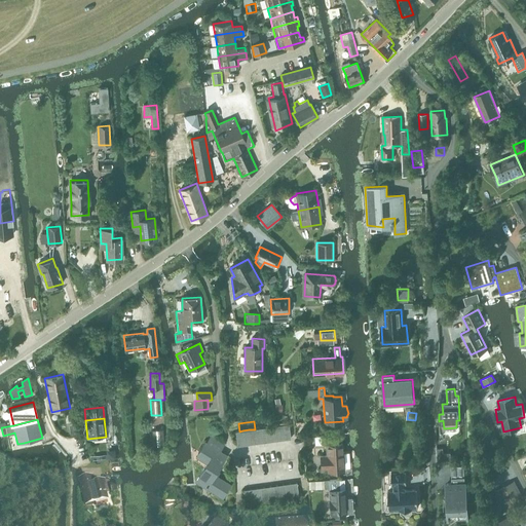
[(282,425),(284,440),(291,439),(289,424),(282,425)]
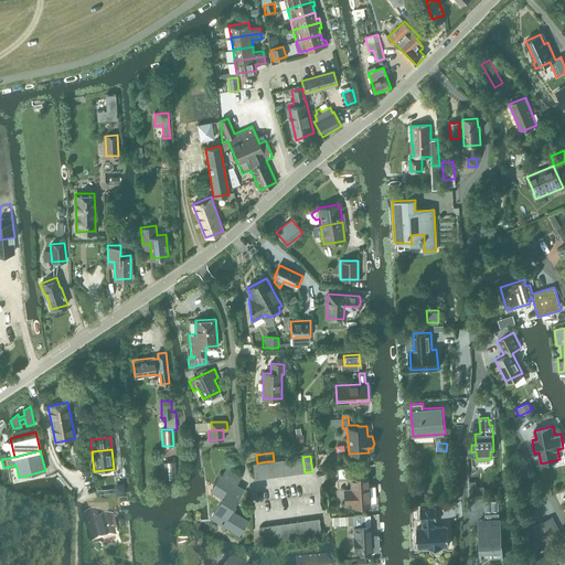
[(298,472),(305,472),(302,457),(296,458),(298,472)]
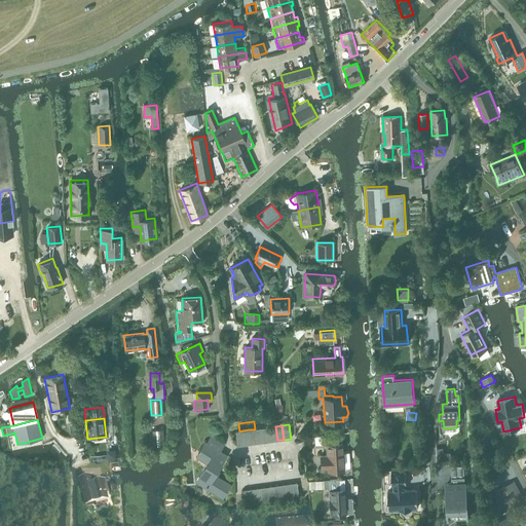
[(269,427),(270,441),(277,440),(275,426),(269,427)]
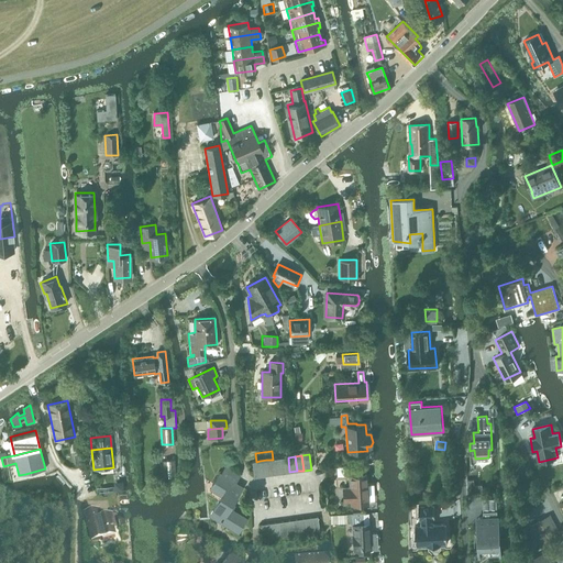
[(283,473),(289,472),(288,457),(280,459),(283,473)]
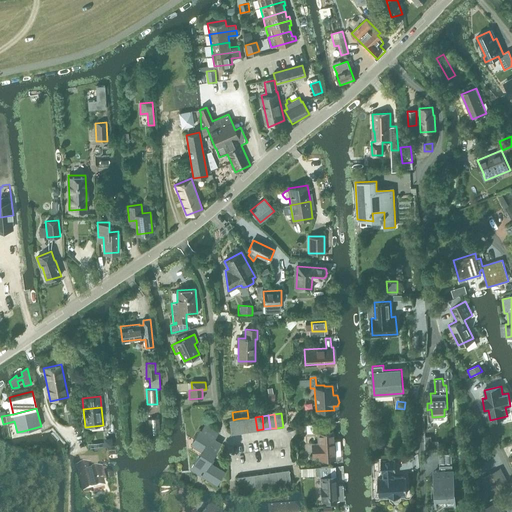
[(251,431),(257,430),(255,417),(249,418),(251,431)]
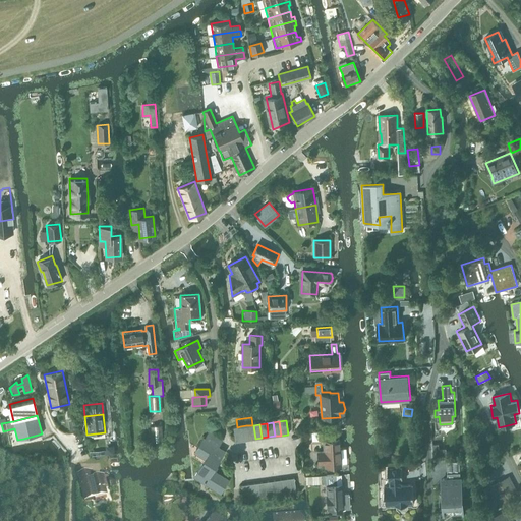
[(162,425),(151,426),(151,442),(162,441),(162,425)]
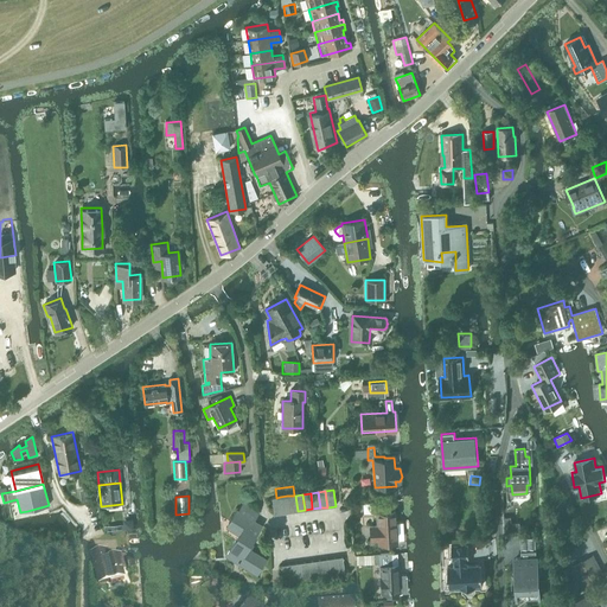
[(282,513),(289,512),(287,496),(280,497),(282,513)]
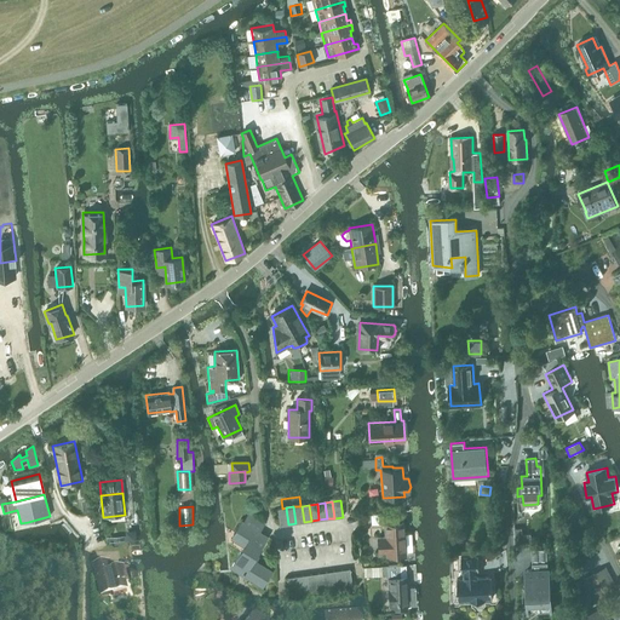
[(296,523),(304,522),(302,506),(300,506),(293,506),(296,523)]
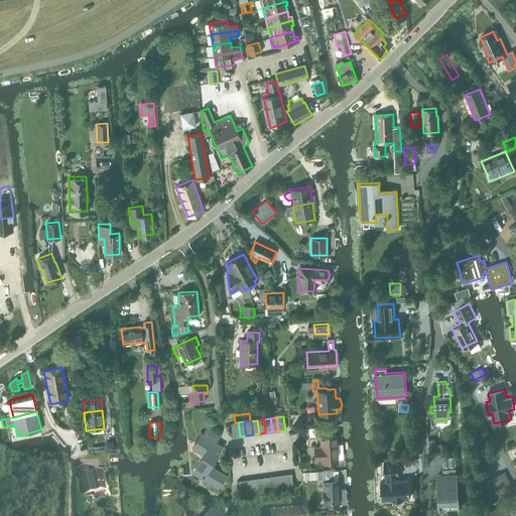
[(233,437),(240,436),(238,422),(235,423),(231,423),(233,437)]
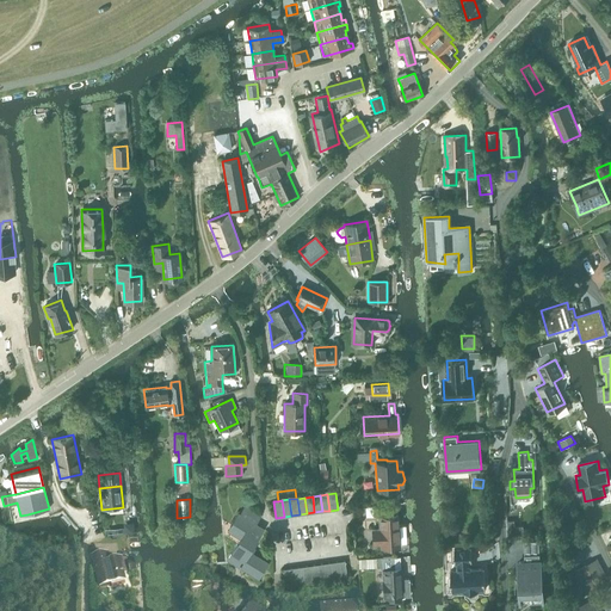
[(250,551),(263,529),(238,513),(227,531),(240,538),(227,560),(258,578),(267,562),(250,551)]
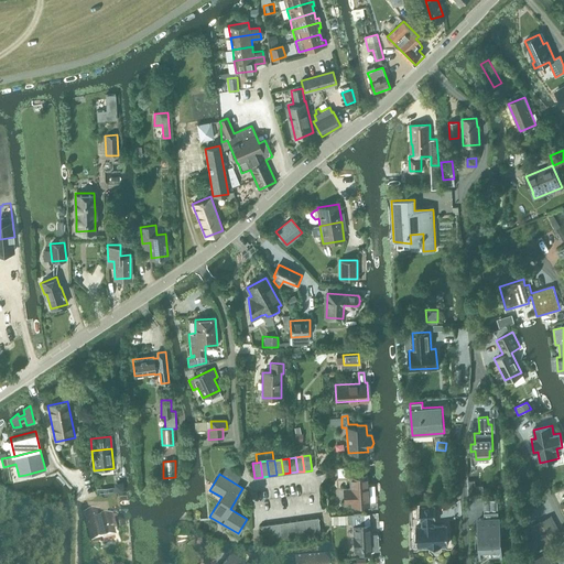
[(350,488),(343,488),(343,502),(351,502),(351,506),(369,505),(369,501),(367,476),(350,477),(350,487),(350,488)]
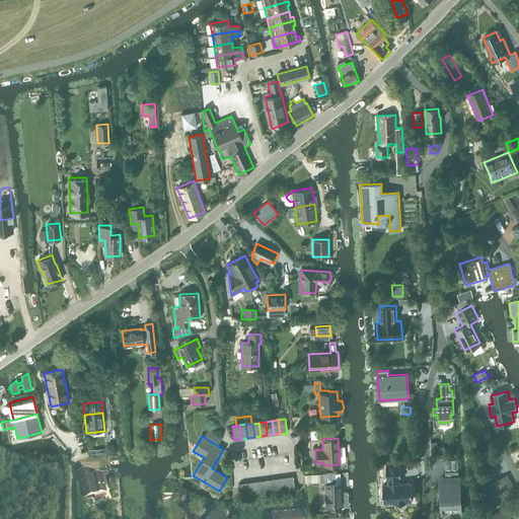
[(92,457),(104,456),(104,448),(90,450),(92,457)]
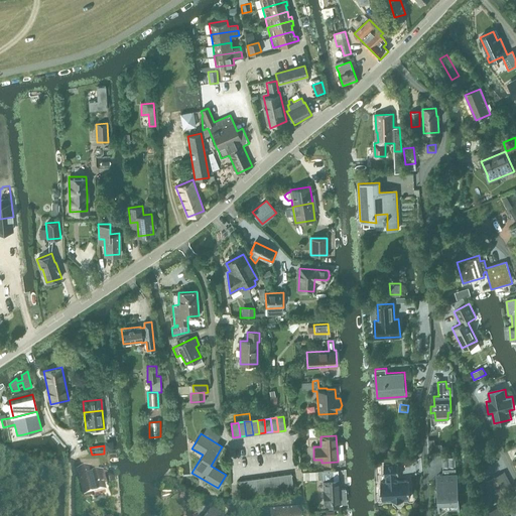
[(397,478),(397,472),(398,472),(398,460),(384,461),(384,473),(386,473),(386,479),(380,479),(381,484),(380,484),(379,486),(379,490),(380,492),(381,492),(381,497),(391,496),(392,498),(394,498),(394,499),(395,500),(399,500),(401,498),(401,497),(403,497),(403,495),(410,495),(409,478),(397,478)]
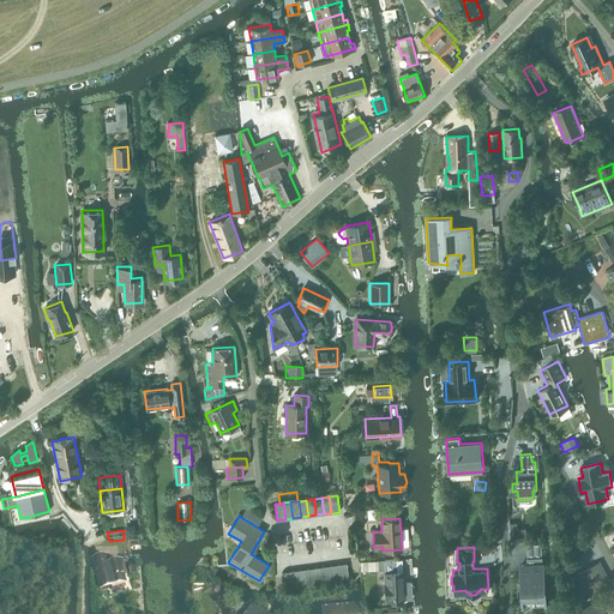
[(524,605),(540,605),(546,603),(543,585),(542,557),(528,558),(528,565),(522,565),(524,605)]
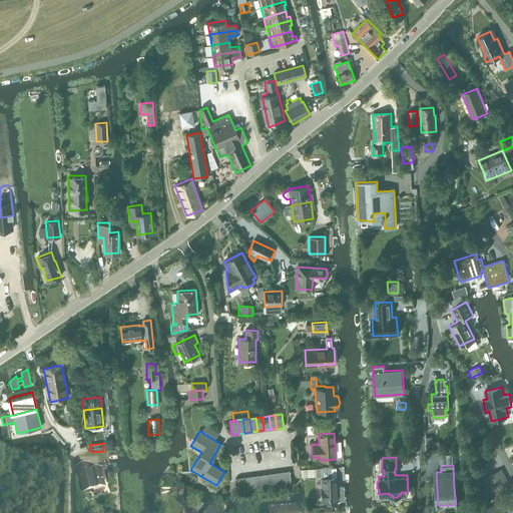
[(83,495),(93,493),(104,490),(99,470),(89,473),(87,466),(76,469),(83,495)]
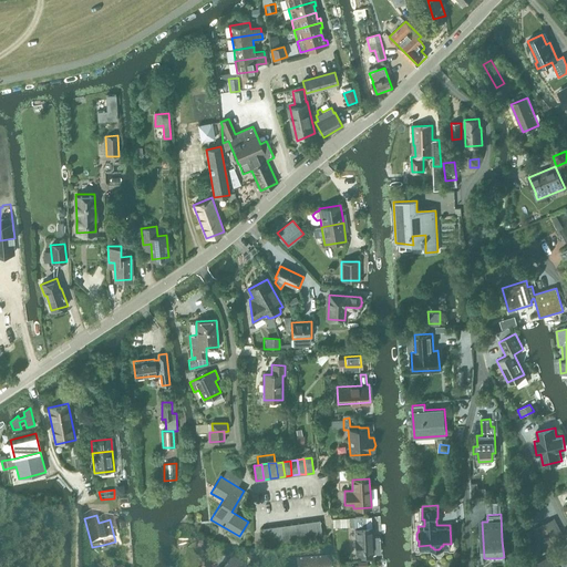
[(354,517),(349,518),(349,527),(354,526),(357,555),(380,553),(379,537),(373,537),(373,527),(366,527),(366,524),(364,517),(354,517)]
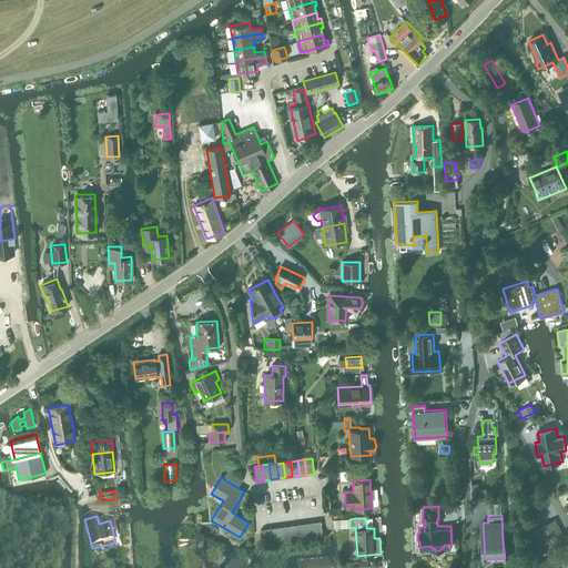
[(313,523),(315,537),(323,536),(321,521),(313,523)]
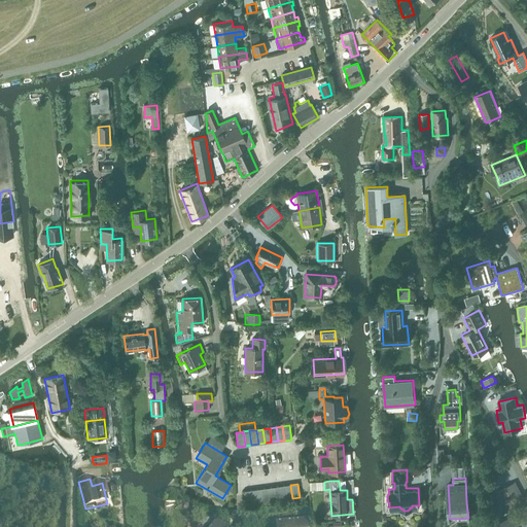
[(286,499),(292,498),(290,485),(284,486),(286,499)]
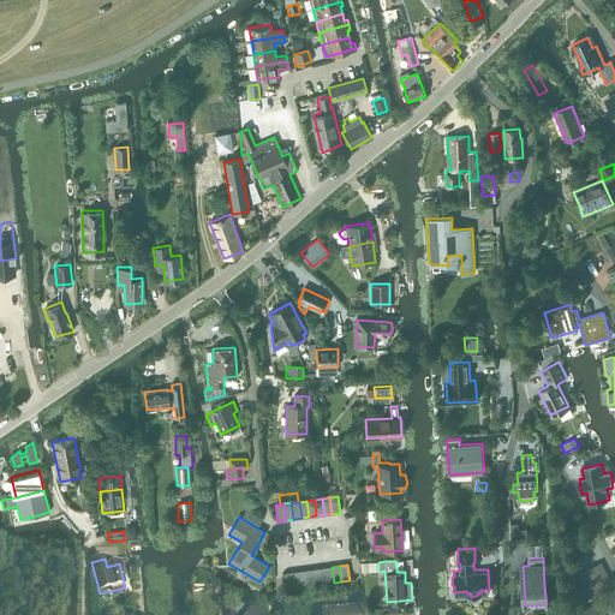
[(318,585),(326,584),(323,567),(316,568),(318,585)]
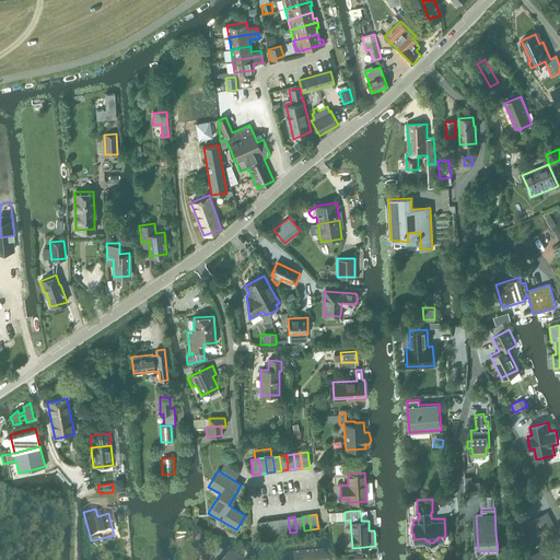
[(296,532),(304,531),(302,516),(294,516),(296,532)]
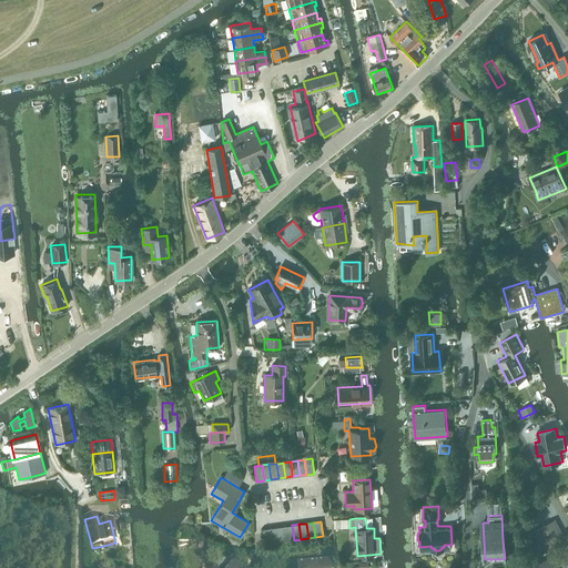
[(548,551),(557,547),(545,524),(536,528),(548,551)]
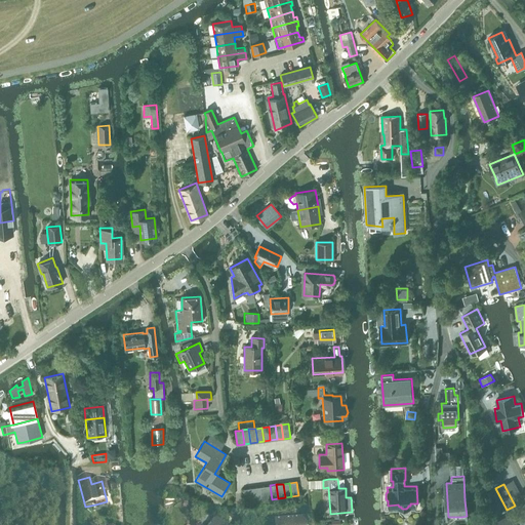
[(265,500),(272,499),(270,485),(264,486),(265,500)]
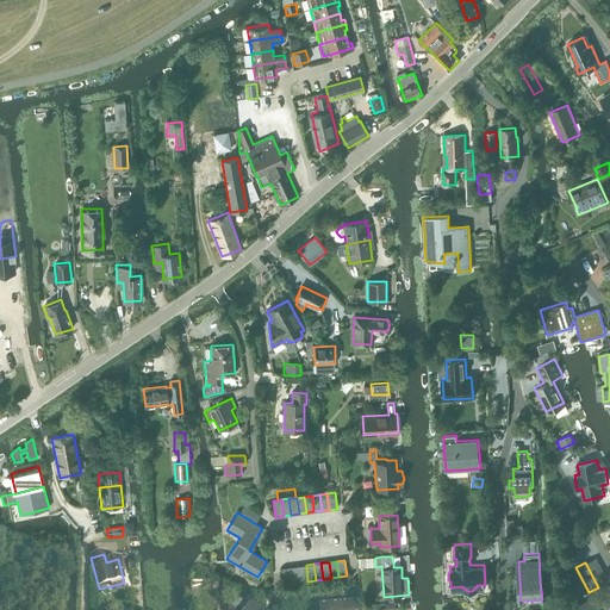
[(300,583),(307,582),(306,565),(298,566),(300,583)]
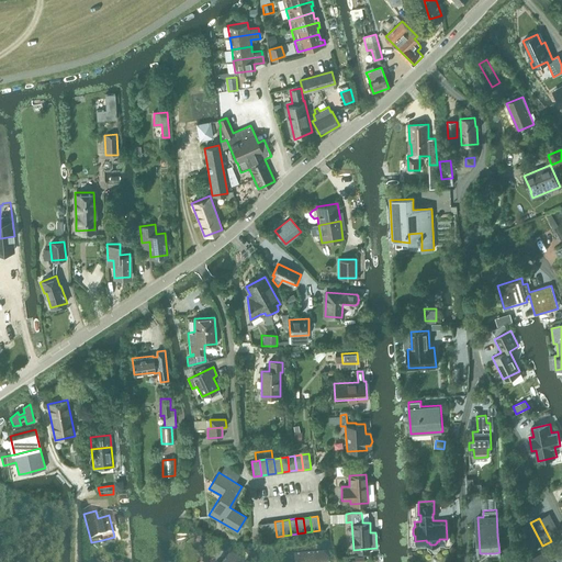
[(270,538),(277,537),(274,521),(268,523),(270,538)]
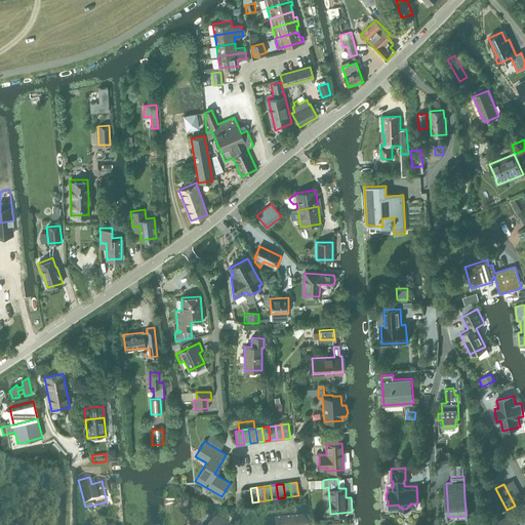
[(245,503),(252,502),(250,488),(243,489),(245,503)]
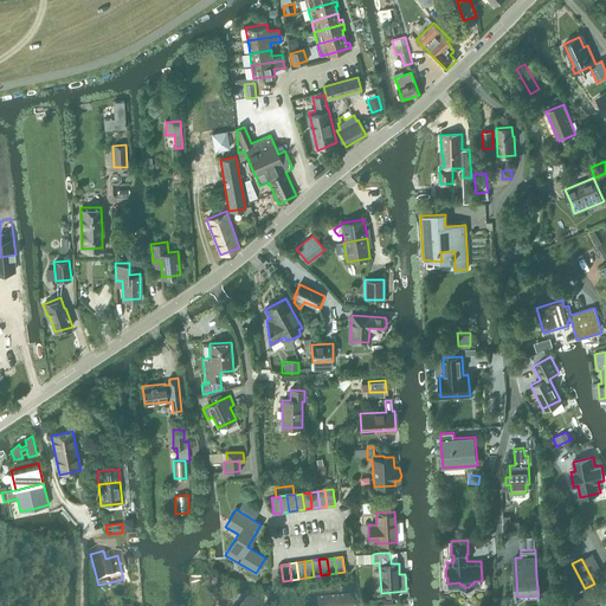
[(594,605),(588,593),(567,605),(594,605)]
